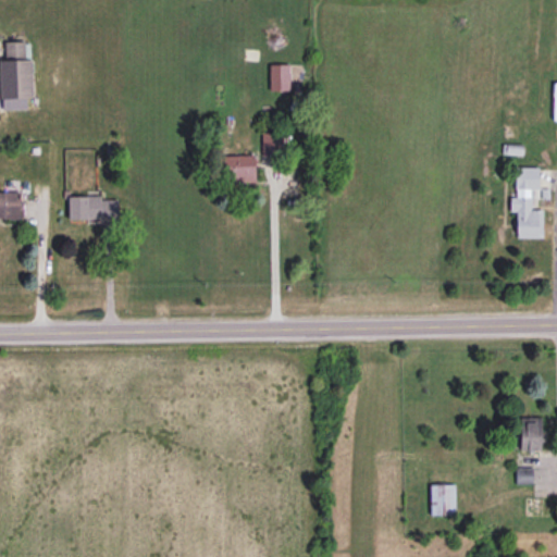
[(25,40),(5,41),(5,60),(0,59),(0,66),(1,98),(34,97),(33,58),(25,58),(25,40)]
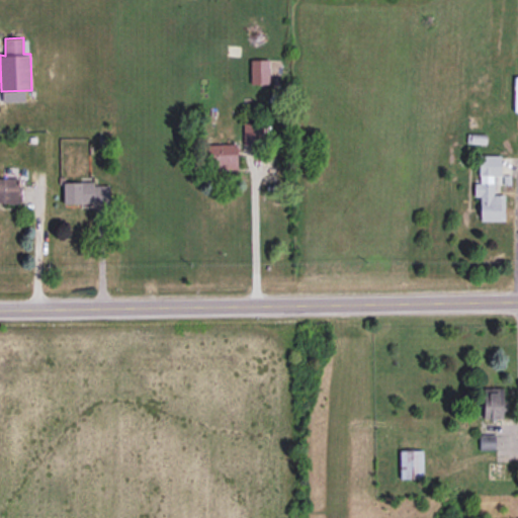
[(250,59),(251,84),(270,84),(270,59),(250,59)]
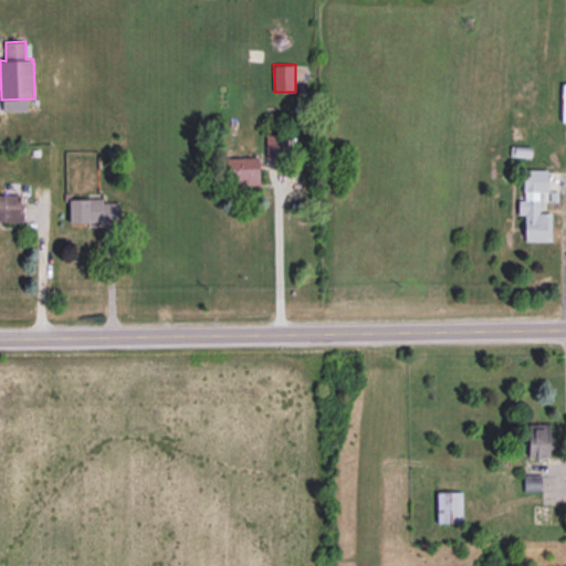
[(286,158),(286,134),(265,134),(266,159),(286,158)]
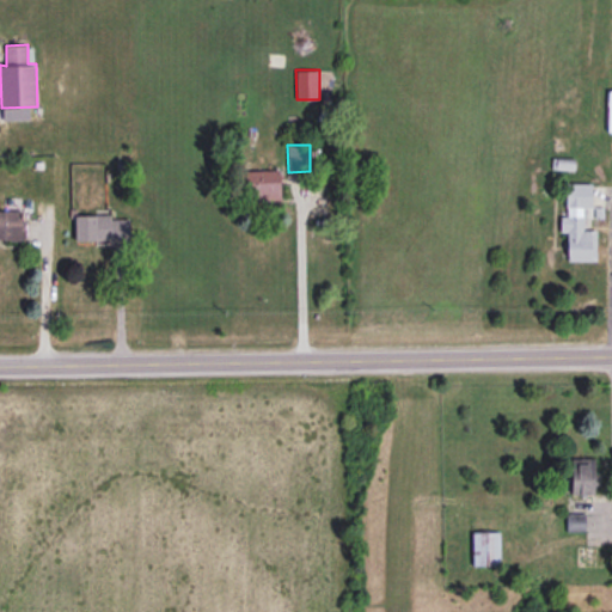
[(281,169),(245,170),(245,199),(281,199),(281,169)]
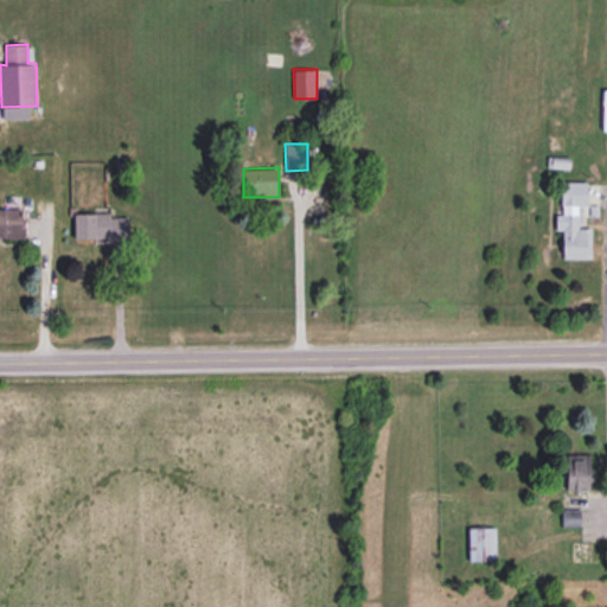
[(590,259),(590,227),(579,227),(579,205),(588,205),(588,181),(561,181),(561,213),(556,213),(555,230),(563,230),(563,259),(590,259)]
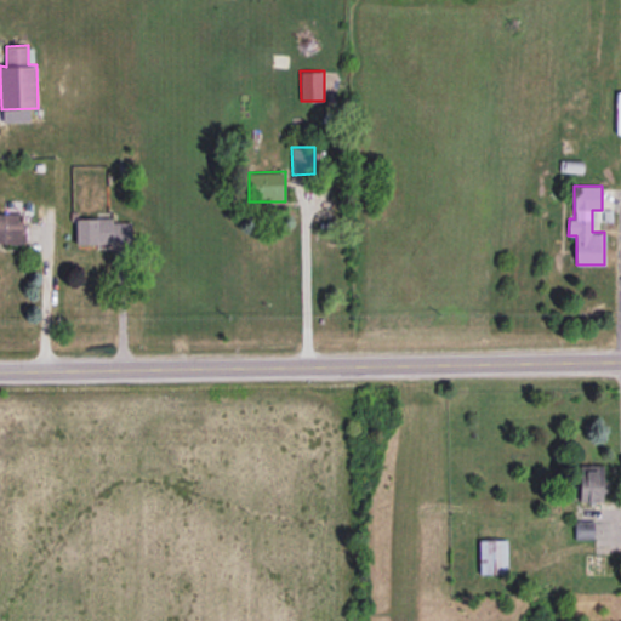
[(0,212),(0,241),(23,243),(24,212),(0,212)]
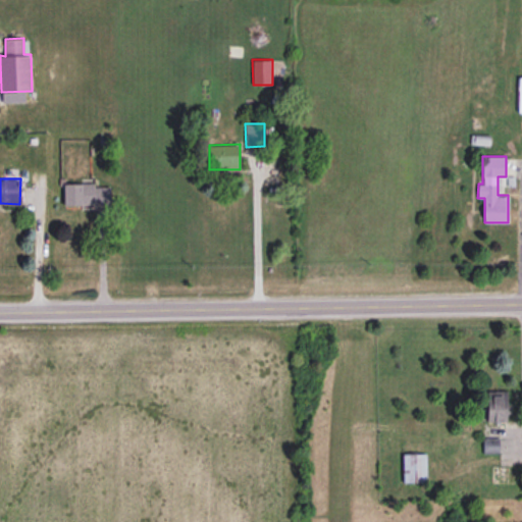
[(110,186),(96,187),(95,183),(64,184),(65,206),(110,205),(110,186)]
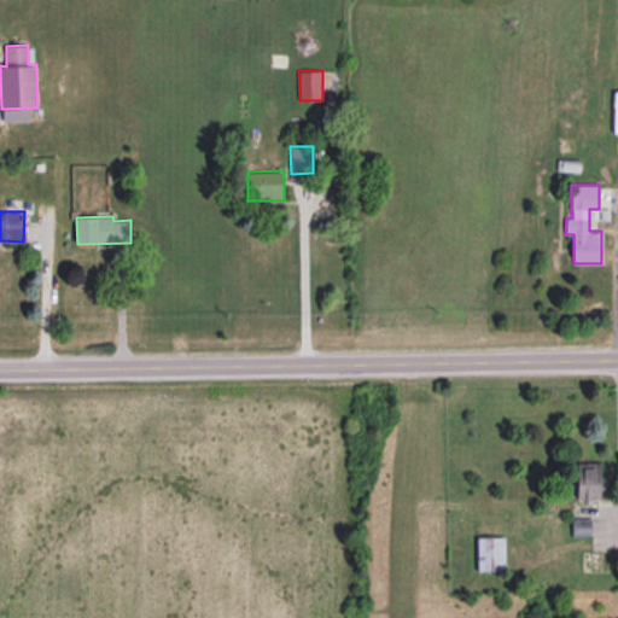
[(602,462),(582,462),(582,476),(577,476),(577,497),(601,497),(602,462)]
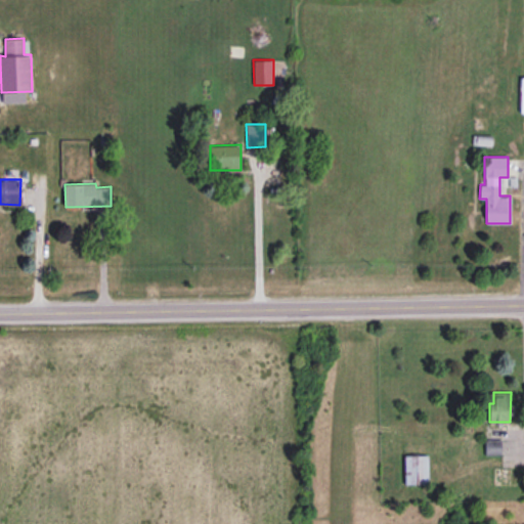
[(485,454),(503,453),(501,438),(485,439),(485,454)]
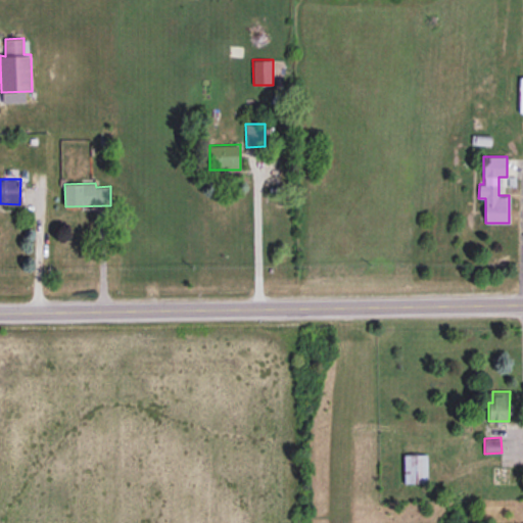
[(403,453),(403,483),(428,483),(427,452),(403,453)]
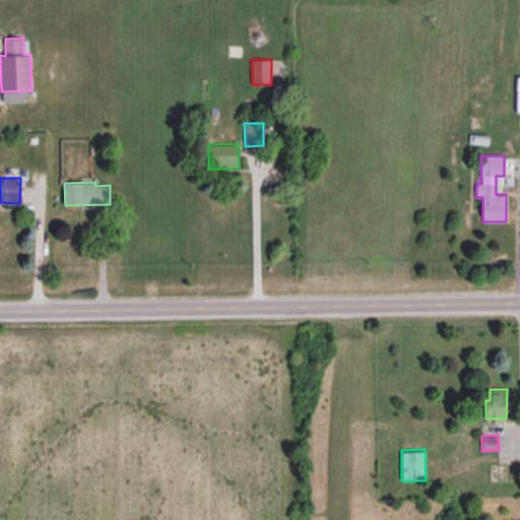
All buildings are outlined.
